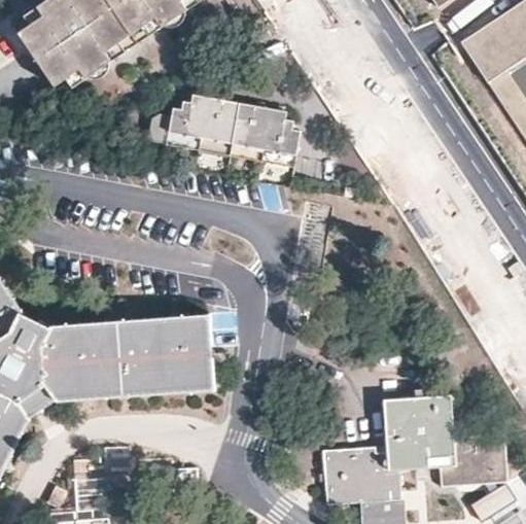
[(128,35),(104,0),(40,0),(32,5),(38,14),(13,31),(36,63),(53,86),(76,70),(81,78),(108,61),(102,53),(128,35)]
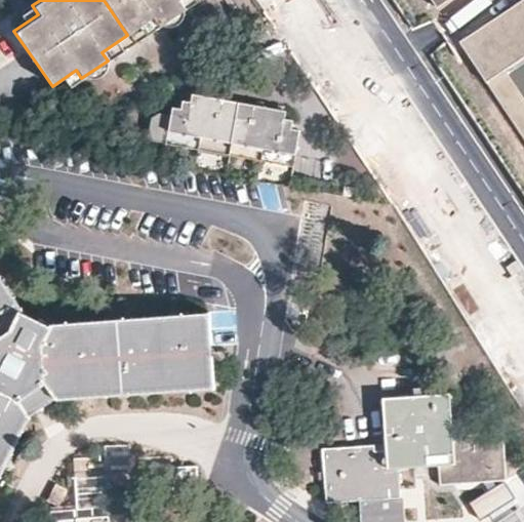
[(104,0),(127,35),(153,17),(158,26),(186,7),(179,0),(104,0)]
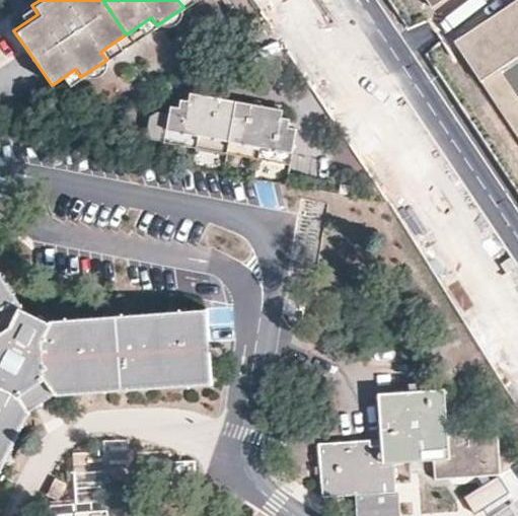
[(517,0),(514,0),(454,41),(517,138),(517,0)]
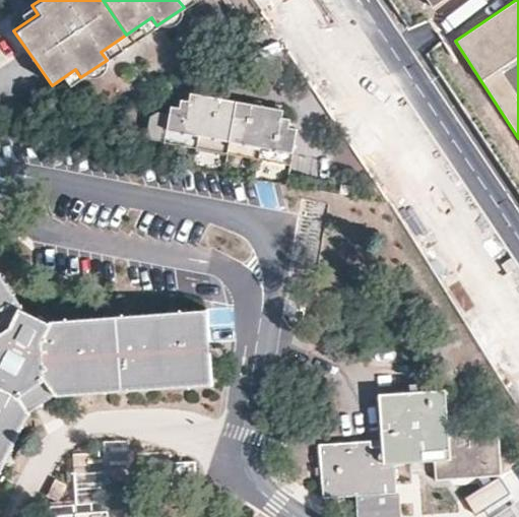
[(290,165),(297,131),(286,129),(288,120),(280,119),(282,111),(192,93),(190,101),(183,100),(181,108),(173,107),(167,141),(290,165)]
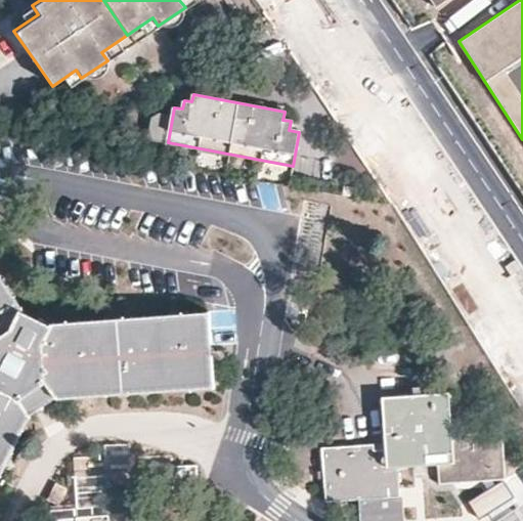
[(150,119),(151,146),(167,145),(166,119),(150,119)]
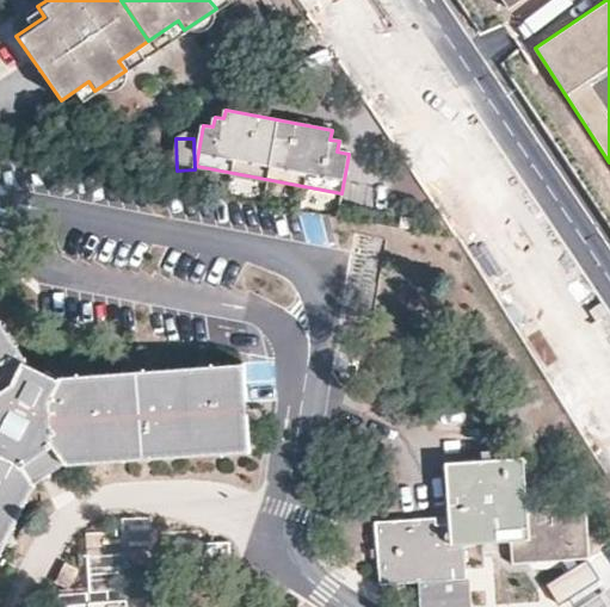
[(375,264),(381,243),(355,235),(349,256),(375,264)]
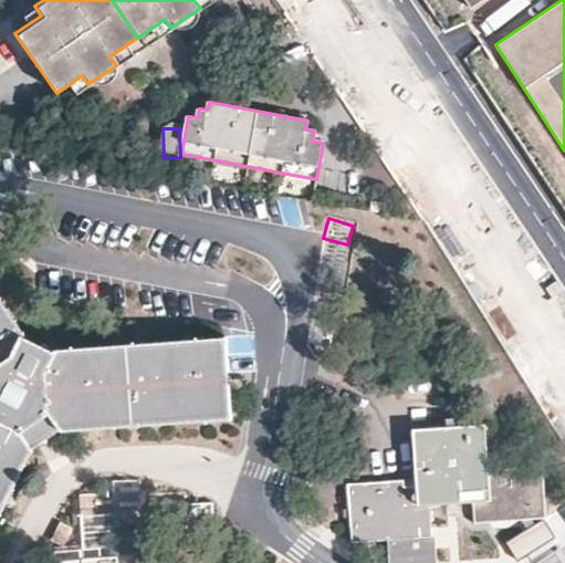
[(232,419),(230,379),(228,337),(134,343),(56,348),(54,353),(22,337),(25,334),(0,295),(0,515),(34,447),(32,442),(58,425),(60,428),(232,419)]
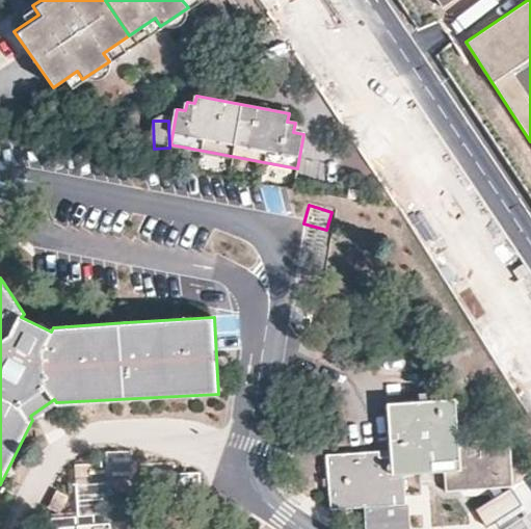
[(454,399),(386,404),(389,458),(373,459),(373,453),(325,456),(329,509),(367,506),(368,528),(406,528),(402,474),(434,472),(436,488),(499,484),(496,440),(456,443),(454,399)]
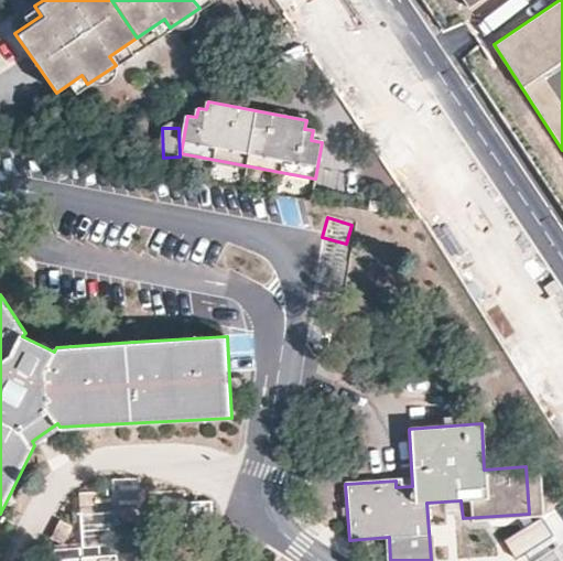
[(143,560),(137,475),(108,476),(108,486),(78,486),(85,547),(57,548),(58,560),(143,560)]
